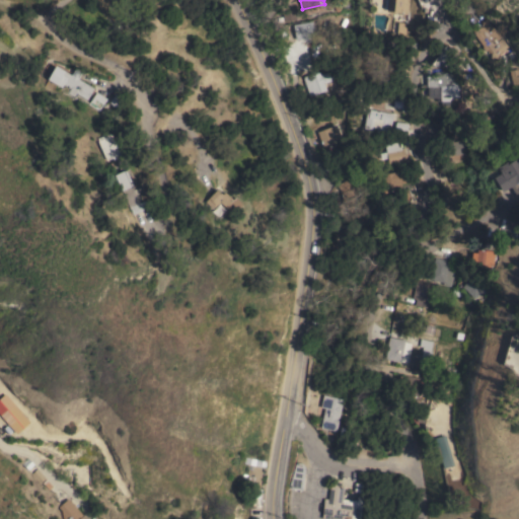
[(385,14),(386,9),(383,9),(383,0),(401,0),(399,15),(385,14)]
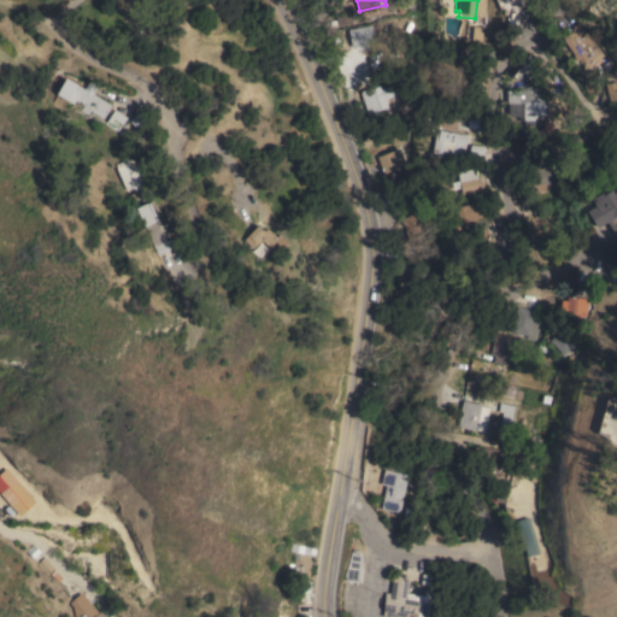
[(573,25),(579,22),(591,39),(592,39),(604,56),(587,68),(581,58),(577,60),(565,43),(566,42),(564,37),(574,30),(575,28),(573,25)]
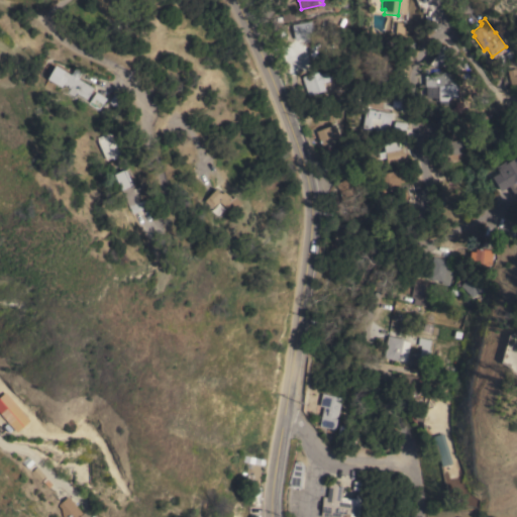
[(293,55),(284,36),(308,24),(317,42),(293,55)]
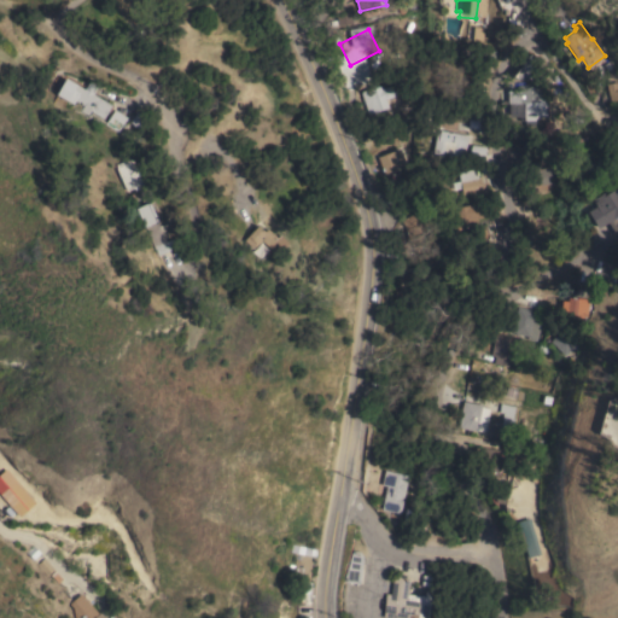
[(546,80),(512,77),(530,53),(546,80)]
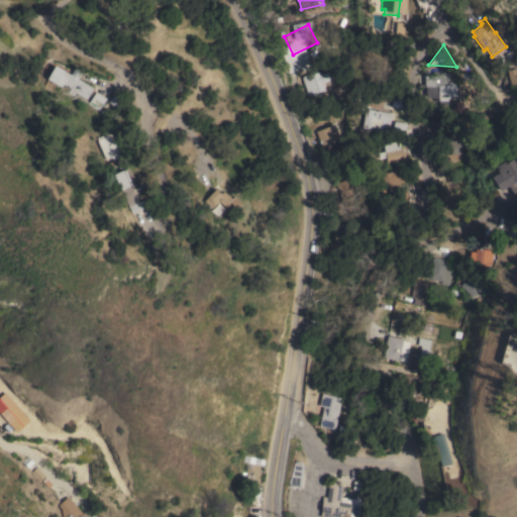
[(456,72),(456,100),(439,100),(438,86),(425,86),(425,75),(433,75),(433,71),(441,71),(441,72),(456,72)]
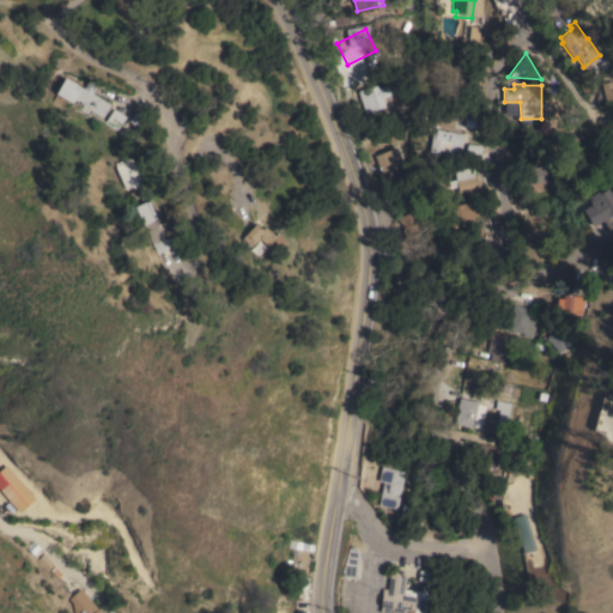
[(84,91),(87,87),(92,90),(90,95),(109,107),(108,108),(109,109),(108,113),(105,111),(102,120),(89,113),(87,115),(87,114),(86,116),(78,111),(82,107),(79,105),(79,103),(73,99),(71,104),(65,101),(73,85),(84,91)]
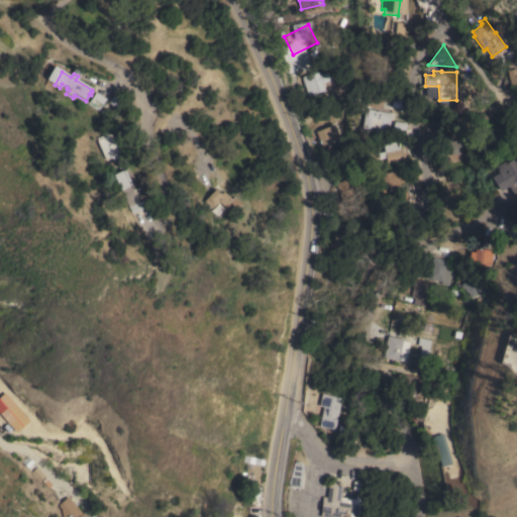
[(302,79),(310,77),(311,78),(319,75),(320,77),(329,74),(332,83),(323,86),(325,92),(309,98),(302,79)]
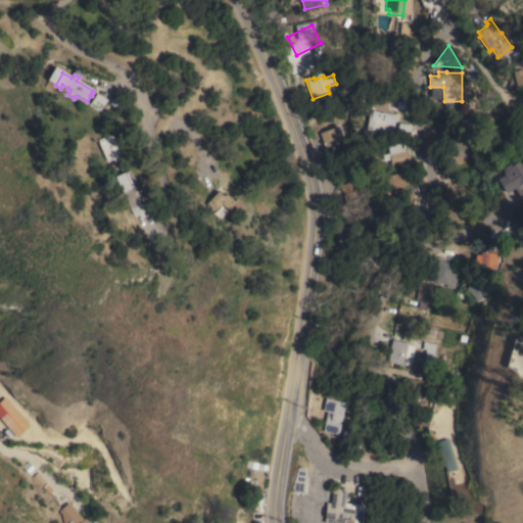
[(97,92),(98,93),(98,92),(106,98),(107,99),(99,111),(89,104),(97,92)]
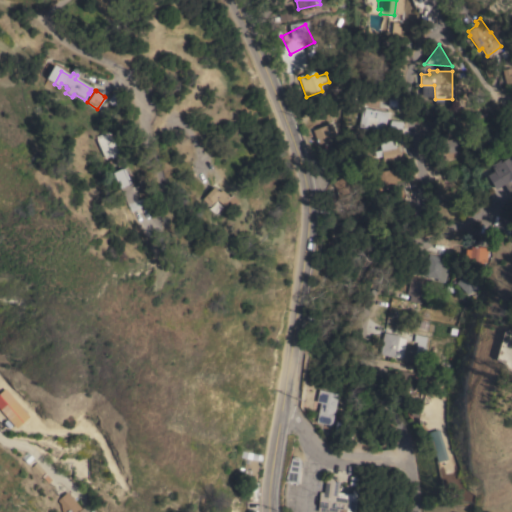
[(385,126),(382,126),(381,131),(358,127),(362,108),(388,112),(385,126)]
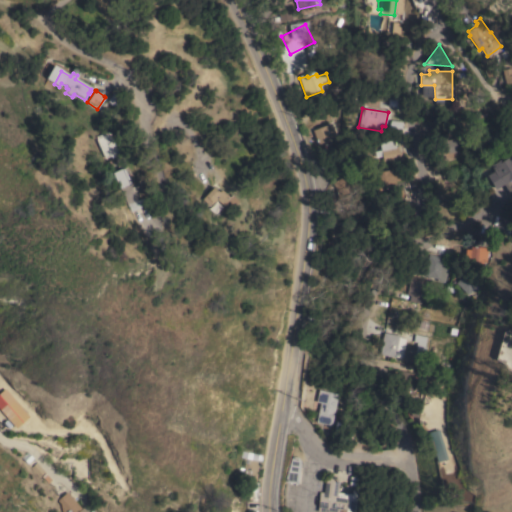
[(403,120),(402,130),(389,128),(391,119),(403,120)]
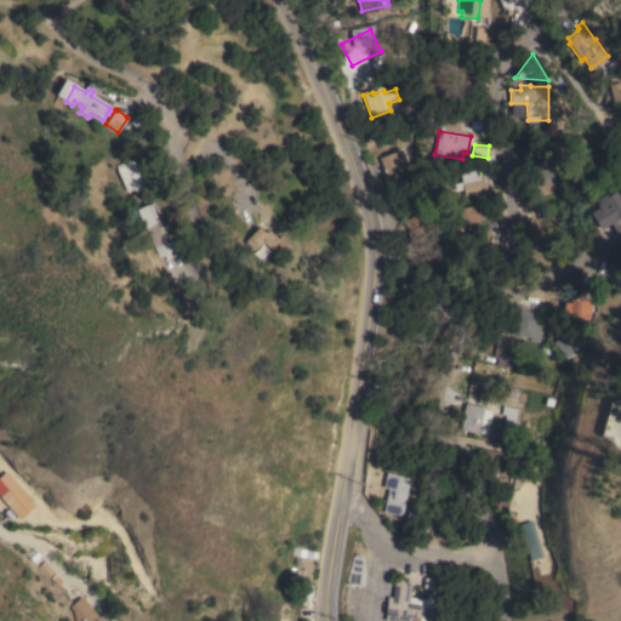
[(402,149),(408,164),(400,166),(402,170),(386,175),(380,158),(402,149)]
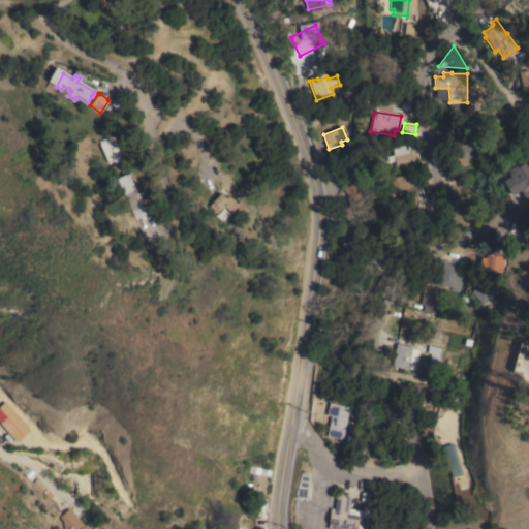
[(98,145),(99,145),(98,142),(106,138),(107,141),(113,138),(122,158),(117,160),(118,162),(115,164),(114,162),(107,164),(98,145)]
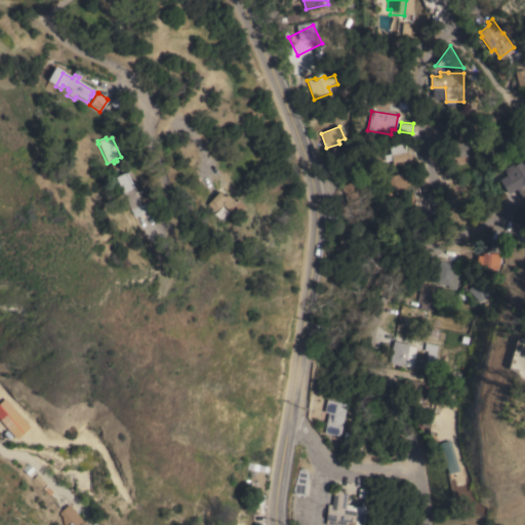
[(455,159),(449,160),(446,145),(471,140),(475,160),(456,163),(455,159)]
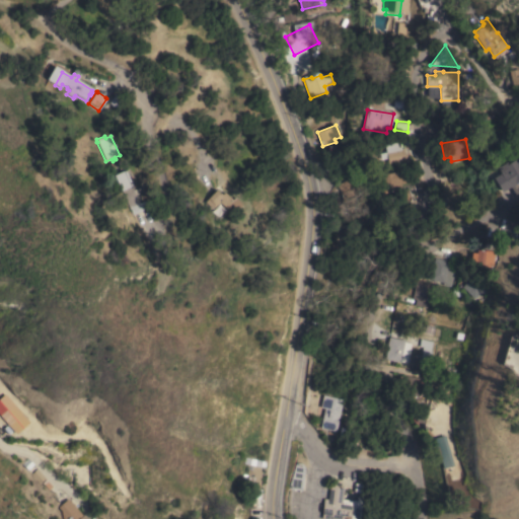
[(409,162),(389,165),(385,144),(399,141),(401,148),(403,148),(404,153),(406,153),(409,162)]
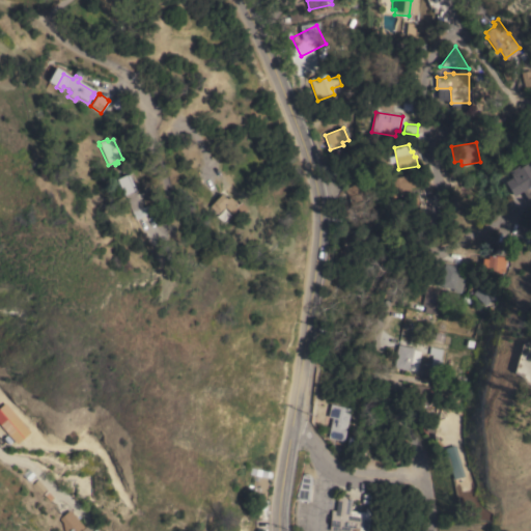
[(530,188),(513,199),(504,185),(512,179),(510,176),(509,176),(507,174),(518,168),(520,170),(530,163),(530,164),(530,188)]
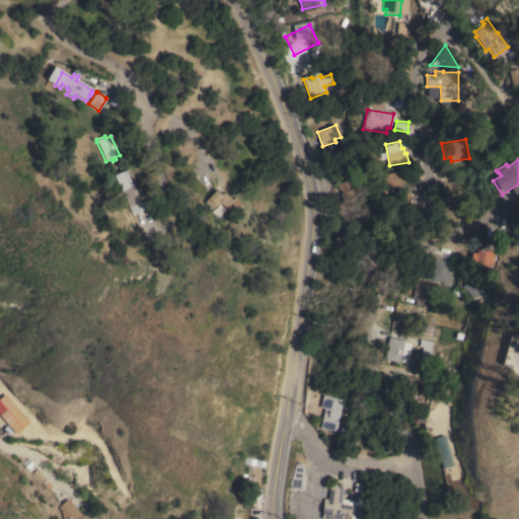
[(126,169),(133,186),(132,186),(139,203),(144,201),(147,208),(133,214),(122,191),(115,174),(126,169)]
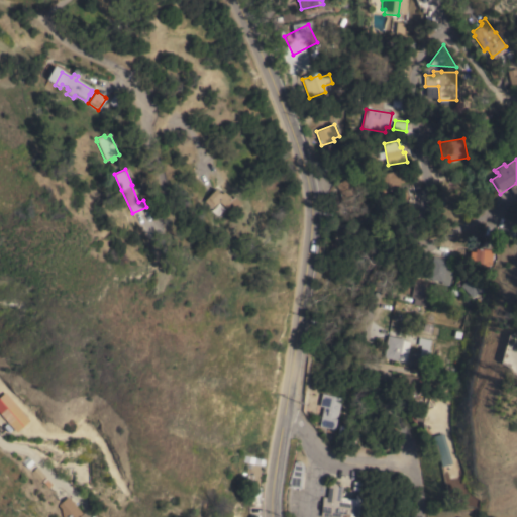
[(377,174),(387,172),(389,178),(417,172),(418,179),(394,185),(395,188),(389,190),(390,195),(383,197),(377,174)]
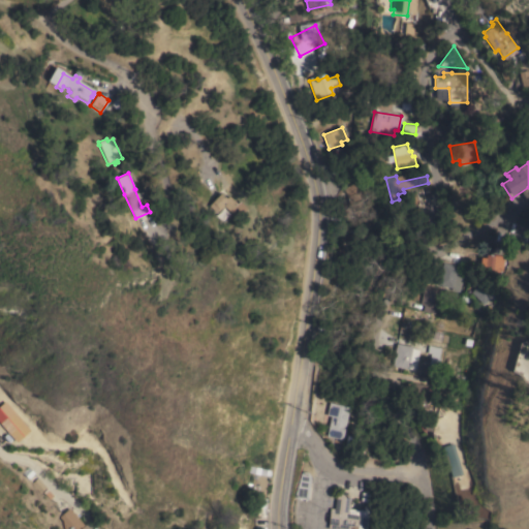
[(221,192),(226,198),(229,195),(238,204),(237,206),(241,211),(236,216),(223,206),(217,213),(209,206),(221,192)]
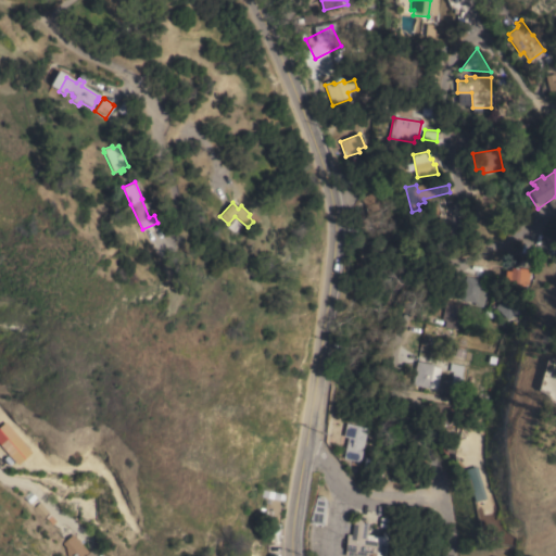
[(506,266),(530,268),(529,285),(525,283),(525,286),(520,286),(520,283),(505,282),(506,266)]
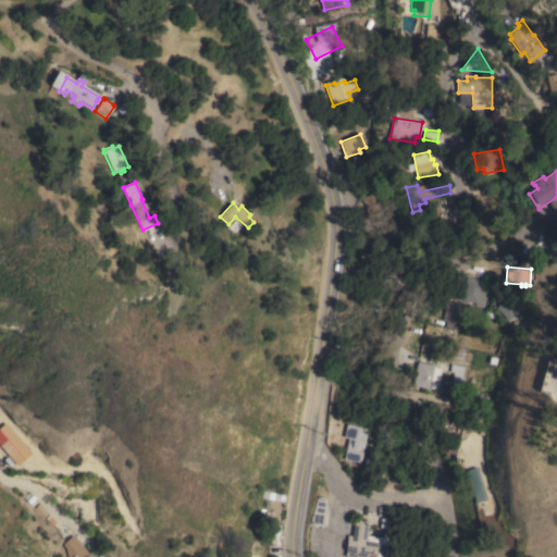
[(484,307),(474,305),(475,302),(460,299),(467,276),(482,280),(482,283),(489,289),(484,307)]
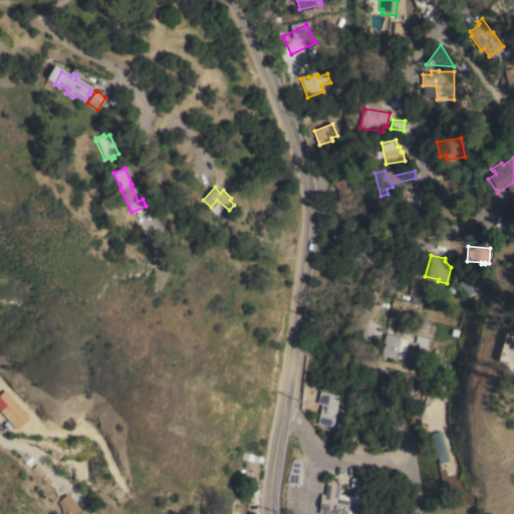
[(458,283),(468,273),(479,285),(470,295),(458,283)]
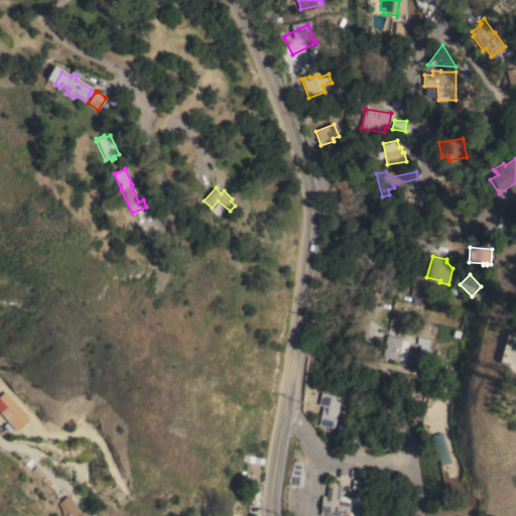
[(413,279),(434,283),(432,292),(436,293),(434,301),(425,299),(424,305),(412,303),(413,297),(410,296),(413,279)]
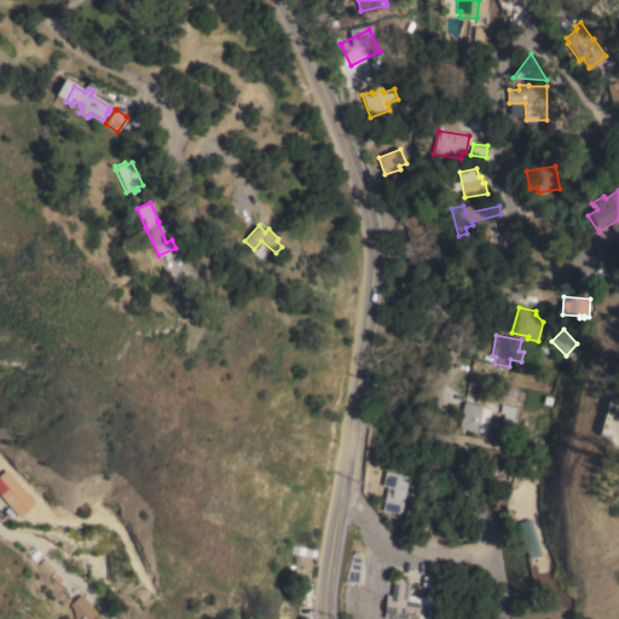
[(515,406),(516,406),(512,434),(501,432),(504,414),(499,412),(501,403),(496,403),(501,382),(519,387),(515,406)]
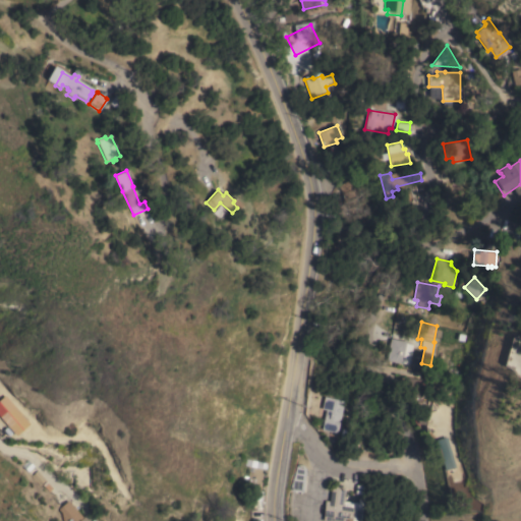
[(387,360),(390,338),(406,341),(406,343),(412,344),(409,363),(387,360)]
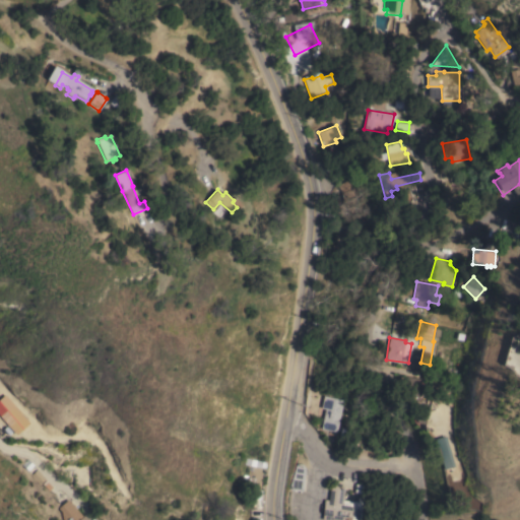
[(29,423),(16,435),(0,414),(0,398),(5,394),(29,423)]
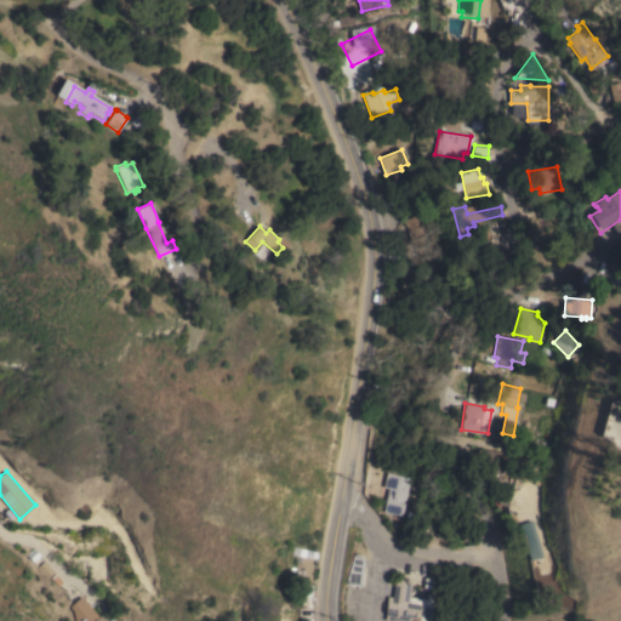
[(403,516),(383,511),(388,488),(383,486),(387,472),(410,477),(403,516)]
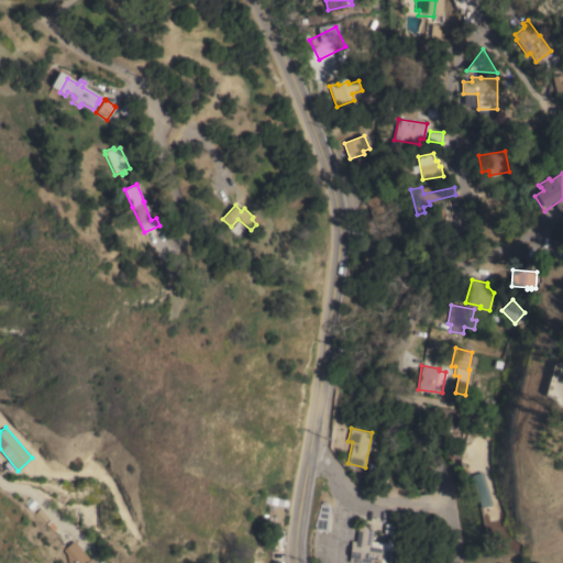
[(466,477),(479,473),(490,505),(477,509),(466,477)]
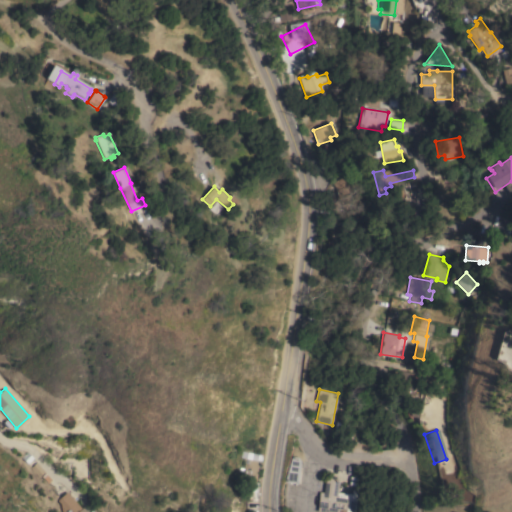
[(298,482),(288,481),(284,481),(291,455),(298,456),(300,460),(298,482)]
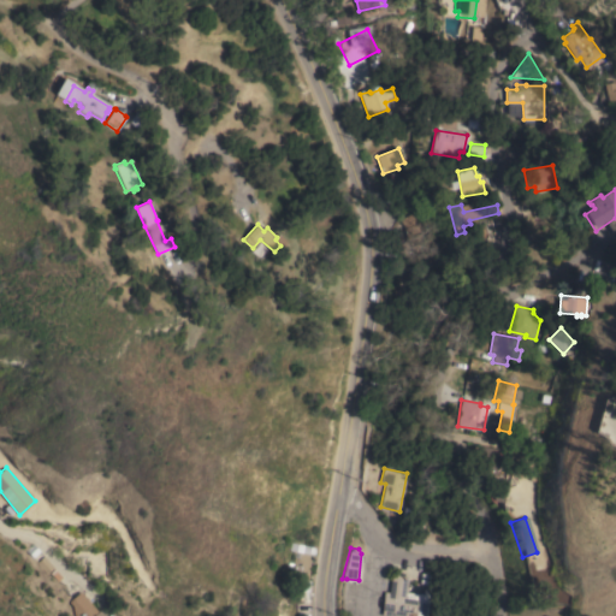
[(312,552),(308,581),(291,579),(294,557),(297,558),(298,560),(300,551),(312,552)]
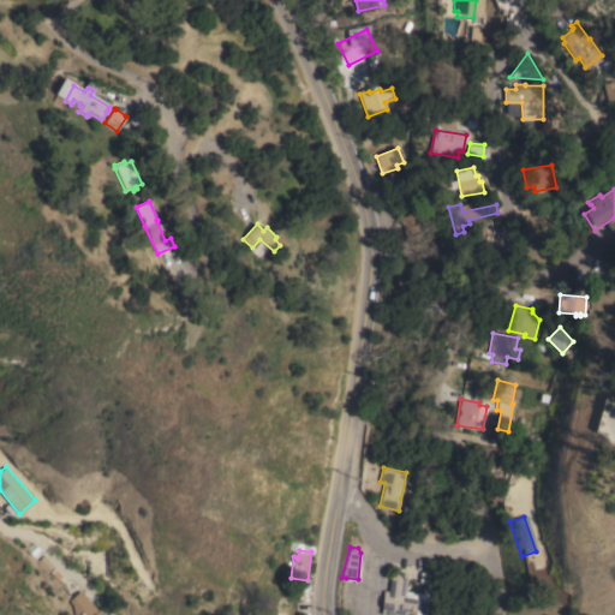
[(419,581),(421,572),(430,573),(429,583),(419,581)]
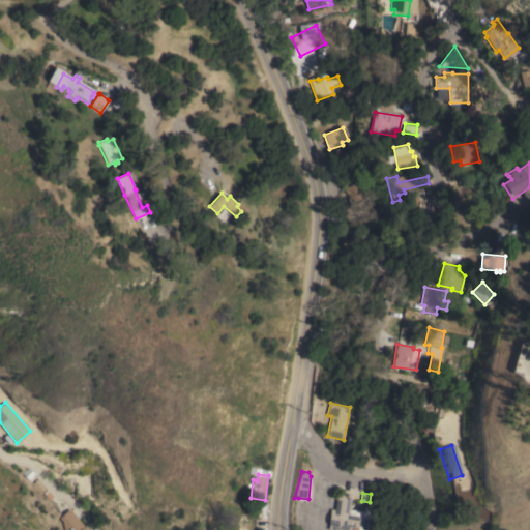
[(335,529),(328,529),(331,509),(335,510),(337,494),(349,495),(351,498),(350,509),(356,510),(355,512),(360,512),(360,514),(365,514),(365,509),(370,509),(366,529),(335,529)]
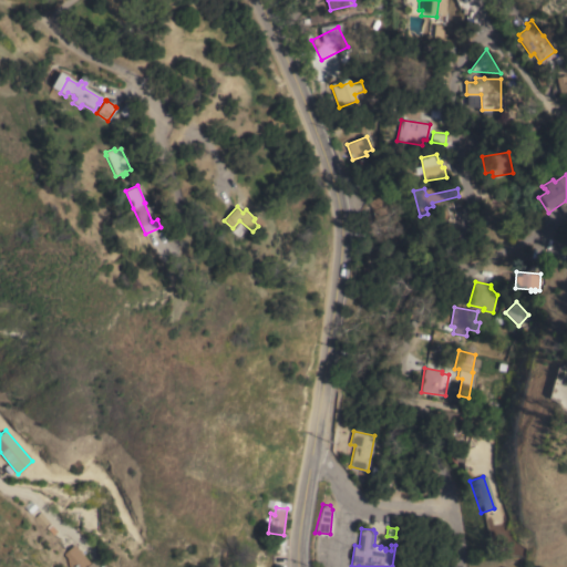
[(91,563),(92,562),(95,566),(69,566),(68,557),(63,554),(74,544),(91,563)]
